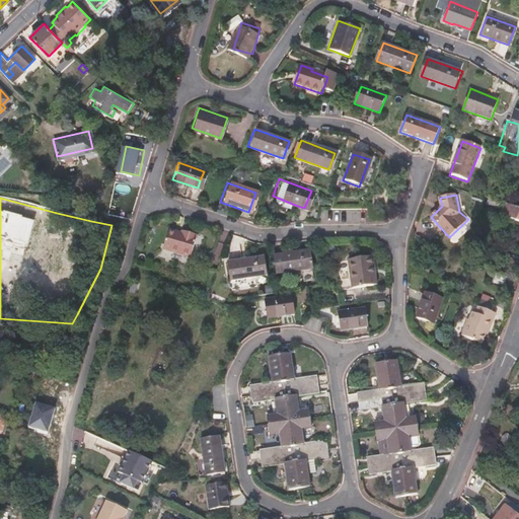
[(487,198),(485,204),(502,209),(504,203),(487,198)]
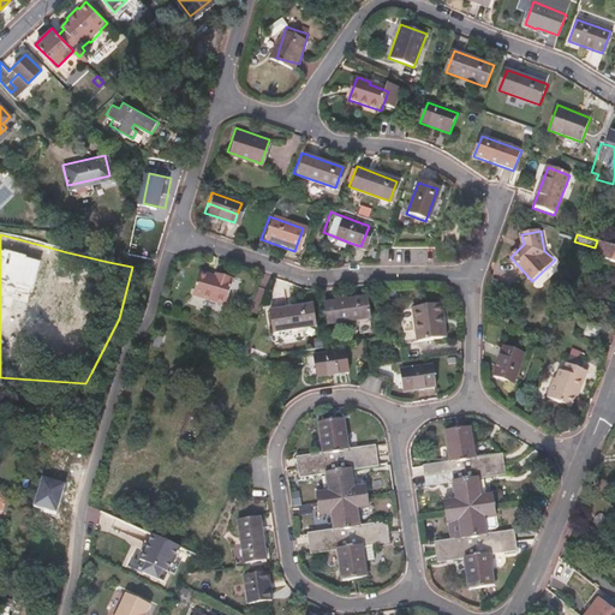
[(614,261),(614,244),(597,240),(595,248),(592,255),(614,261)]
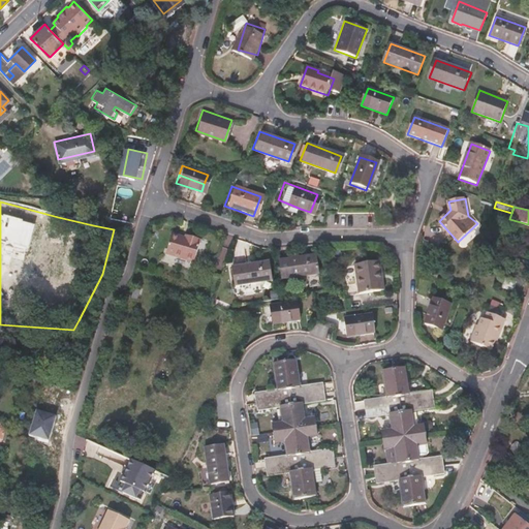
[(190,261),(198,239),(184,234),(183,236),(168,231),(162,252),(190,261)]
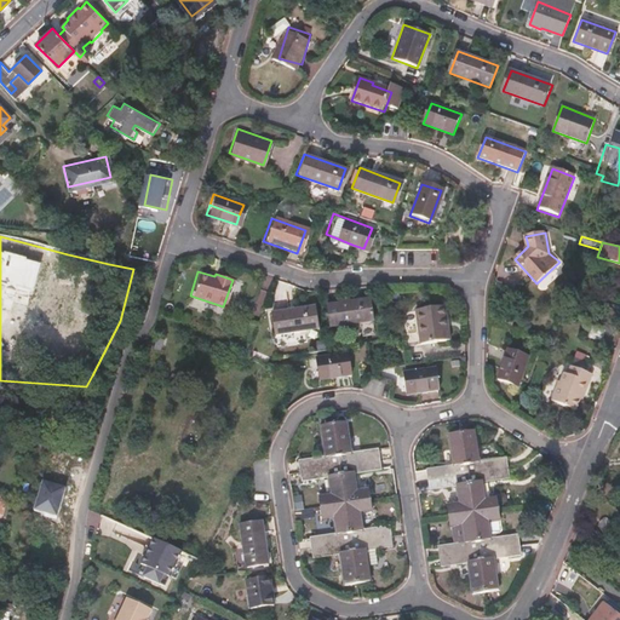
[(372,319),(369,297),(325,302),(327,323),(372,319)]
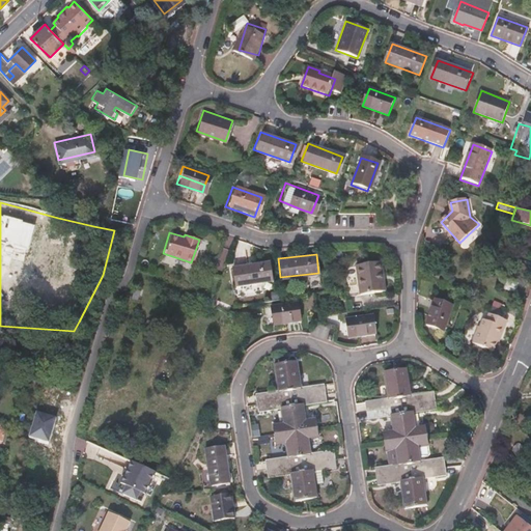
[(361,292),(384,288),(381,270),(385,269),(383,259),(358,263),(361,292)]
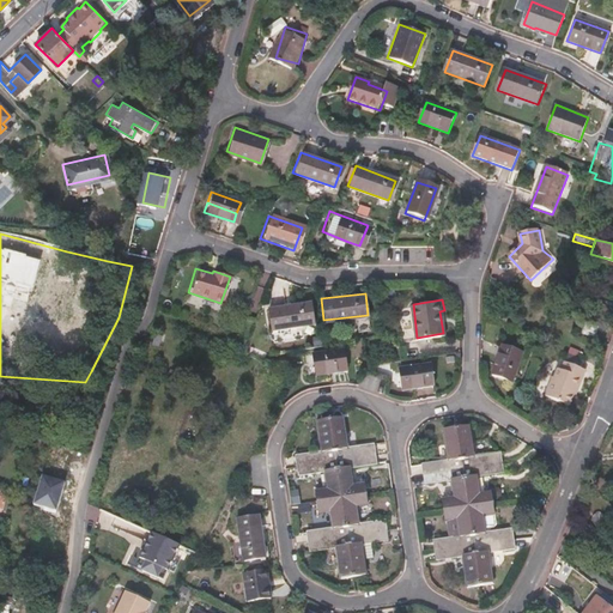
[(310,322),(308,301),(266,307),(268,328),(310,322)]
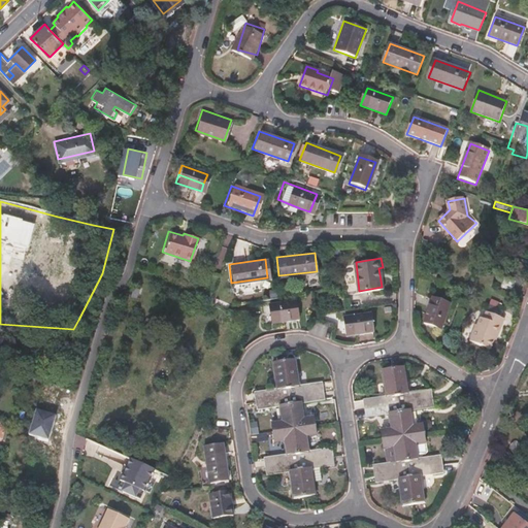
[(500,286),(510,289),(515,281),(504,276),(500,286)]
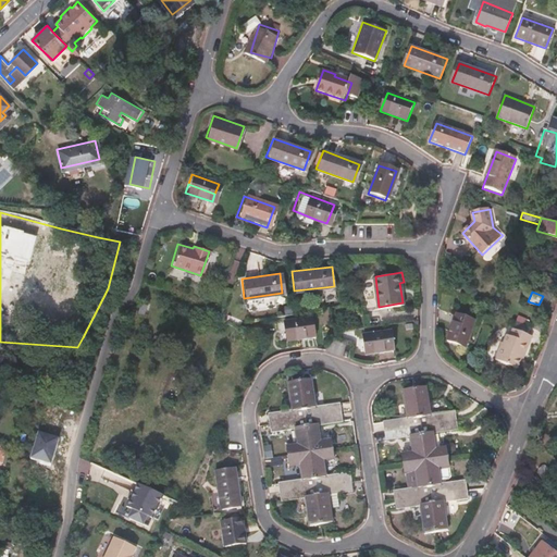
[(146,314),(150,301),(140,298),(137,312),(146,314)]
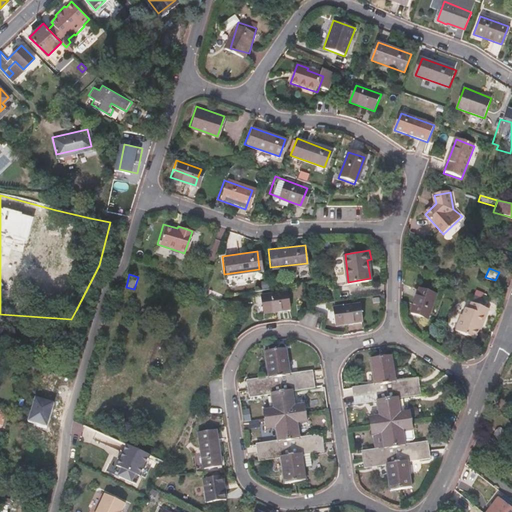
[(426,319),(436,294),(419,287),(409,313),(426,319)]
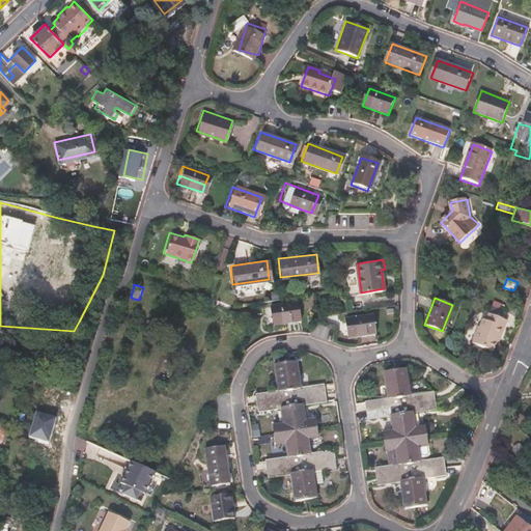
[(298,322),(296,303),(268,307),(271,326),(298,322)]
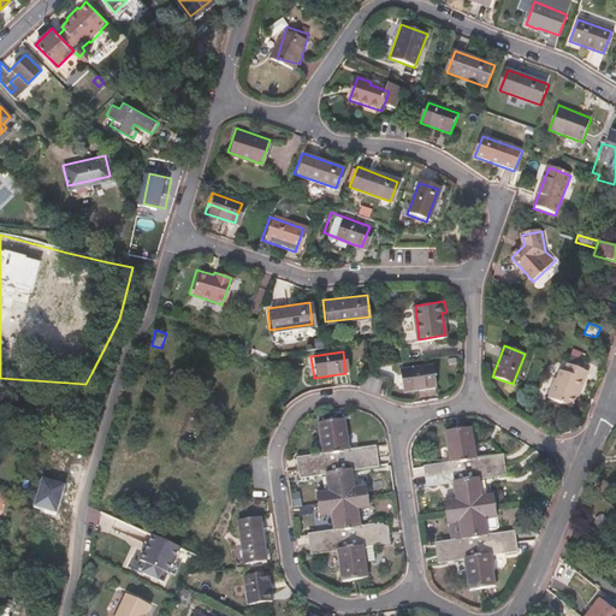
[(434,385),(431,363),(401,367),(403,389),(434,385)]
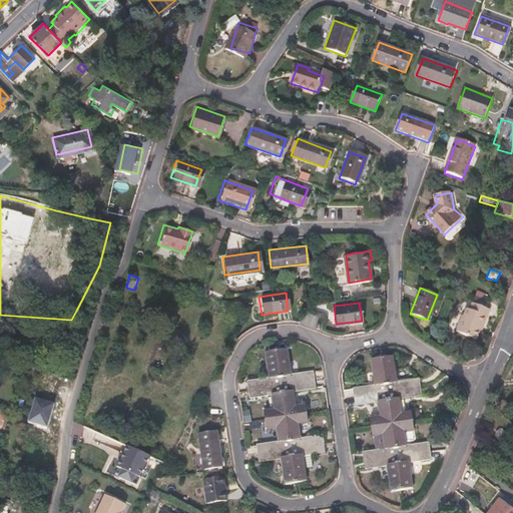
[(482,326),(488,310),(471,303),(468,310),(465,309),(462,316),(460,316),(454,331),(474,340),(480,326),(482,326)]
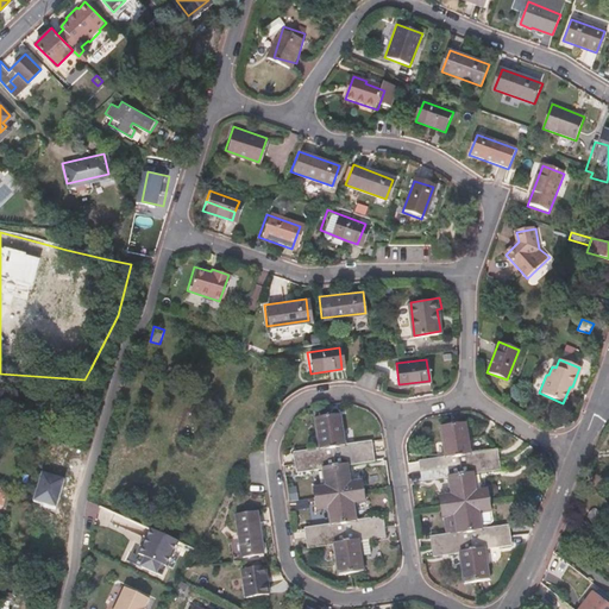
[(321,468),(324,484),(315,485),(318,507),(327,506),(330,525),(303,528),(307,545),(332,542),(337,572),(364,569),(359,538),(384,534),(382,518),(357,521),(355,502),(363,501),(360,481),(352,481),(349,464),(374,462),(371,443),(346,445),(340,413),(313,416),(318,449),(293,452),(295,471),(321,468)]
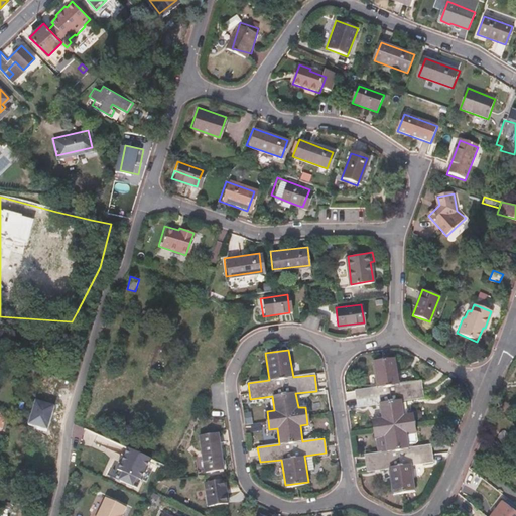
[(376,383),(410,400),(423,398),(420,382),(400,384),(396,358),(373,361),(376,383)]
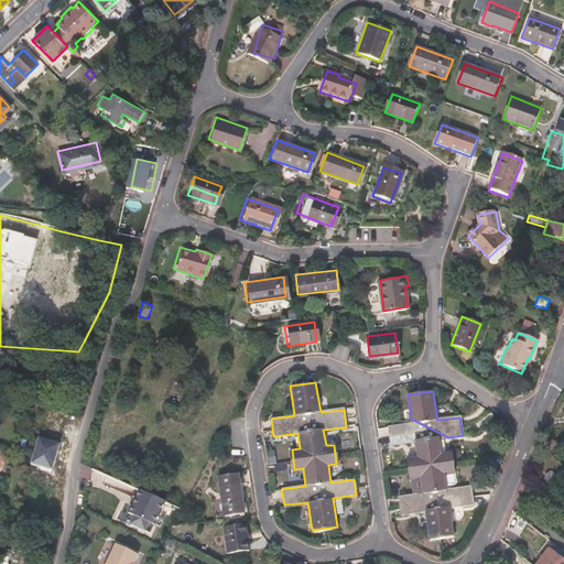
[(62,426),(65,416),(49,412),(45,422),(62,426)]
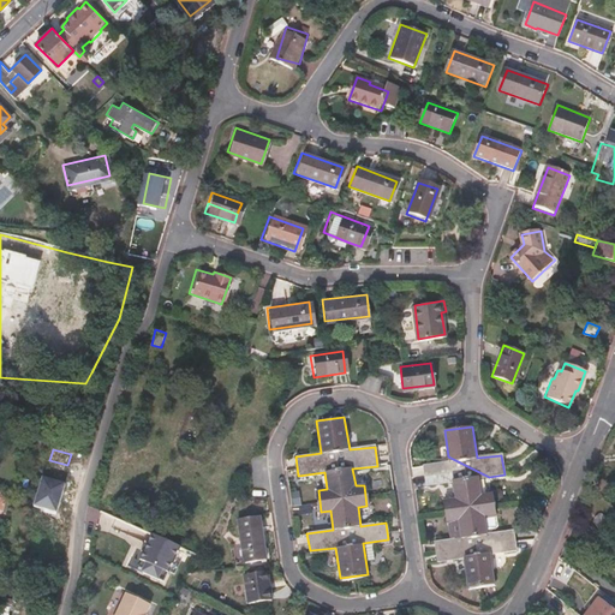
[(481,478),(489,477),(448,457),(449,463),(424,466),(427,487),(453,482),(455,499),(446,500),(452,539),(493,560),(491,554),(517,550),(513,530),(489,533),(487,517),(495,515),(491,493),(482,494),(481,478)]
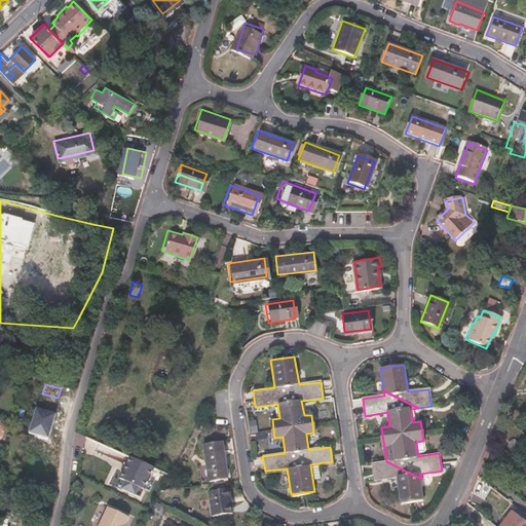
[(70,412),(73,403),(66,401),(63,411),(70,412)]
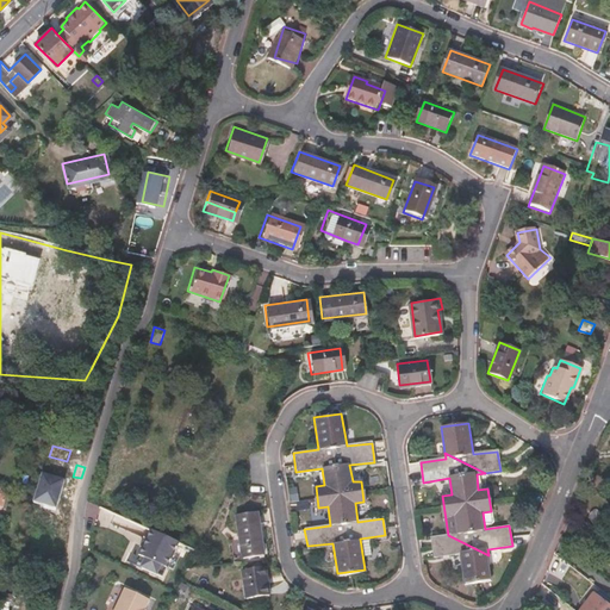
[(261,553),(256,510),(234,514),(241,556),(261,553)]
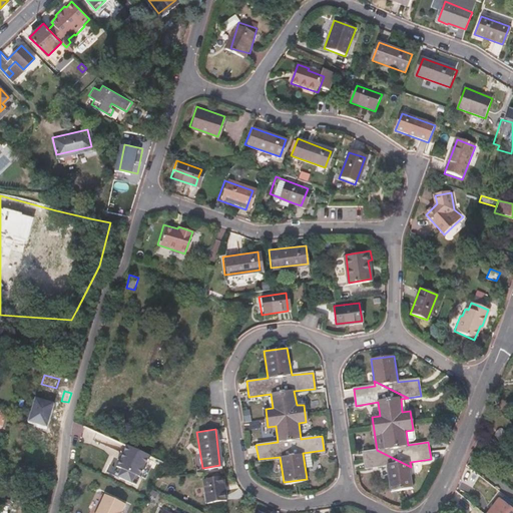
[(146,455),(121,445),(111,468),(116,470),(113,476),(127,482),(131,475),(136,477),(146,455)]
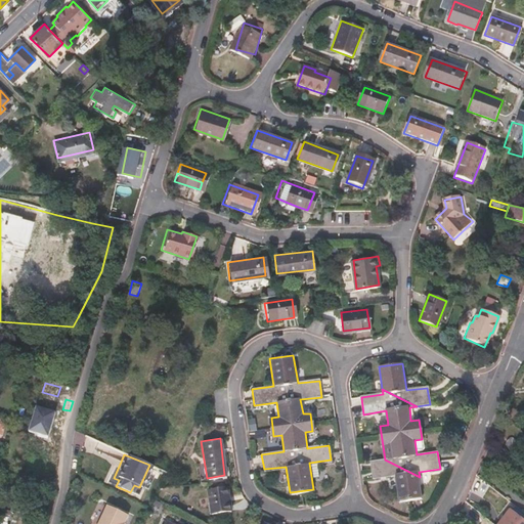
[(423,497),(420,477),(385,460),(372,462),(374,479),(396,476),(400,501),(423,497)]
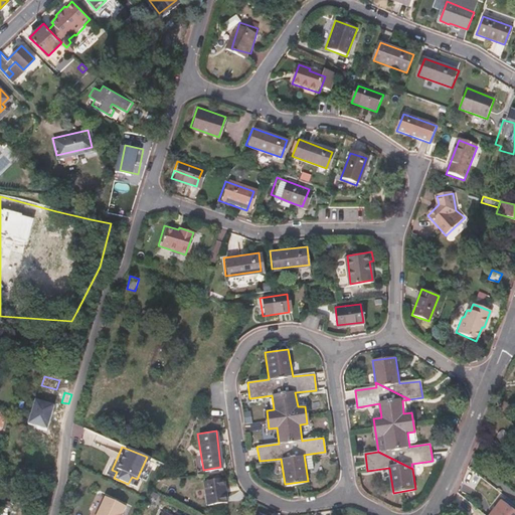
[(226,501),(222,477),(203,480),(207,504),(226,501)]
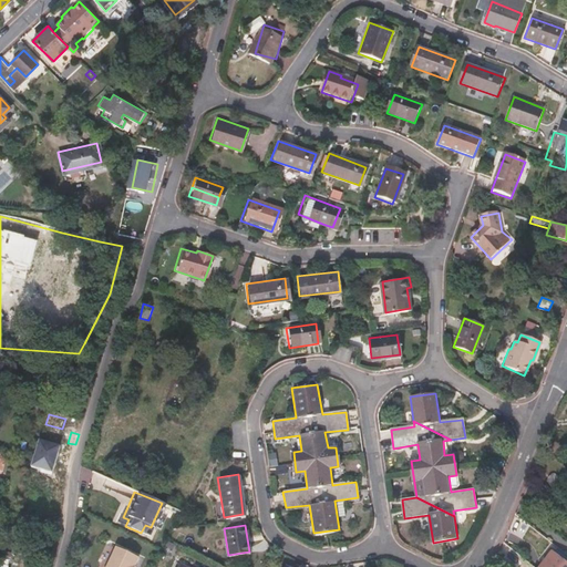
[(106,566),(135,566),(134,566),(138,557),(116,546),(106,566)]
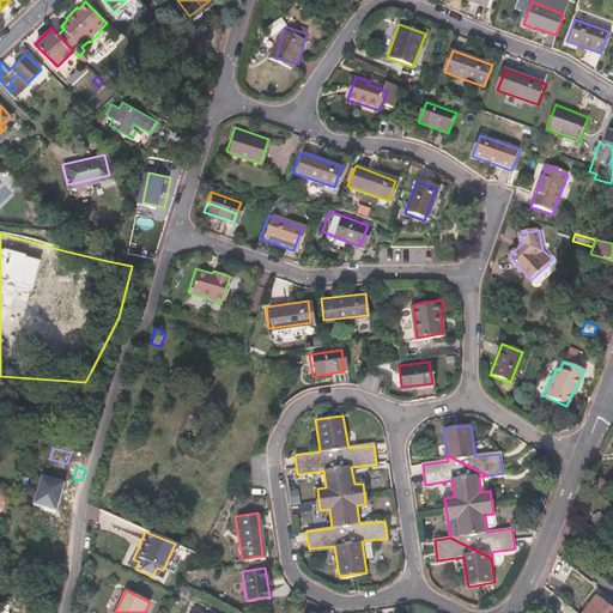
[(6,612),(11,596),(0,593),(0,612),(6,612)]
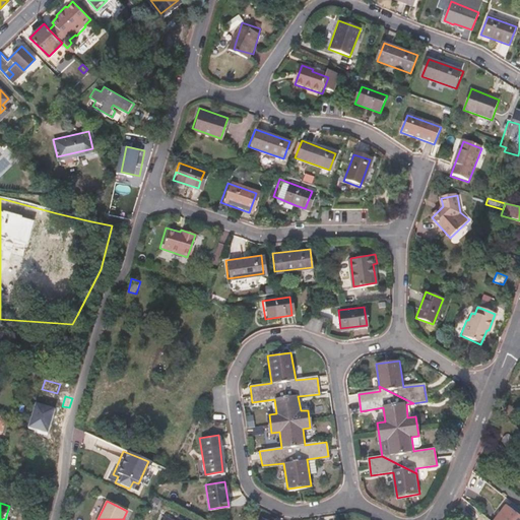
[(519,519),(519,515),(505,504),(492,519),(519,519)]
